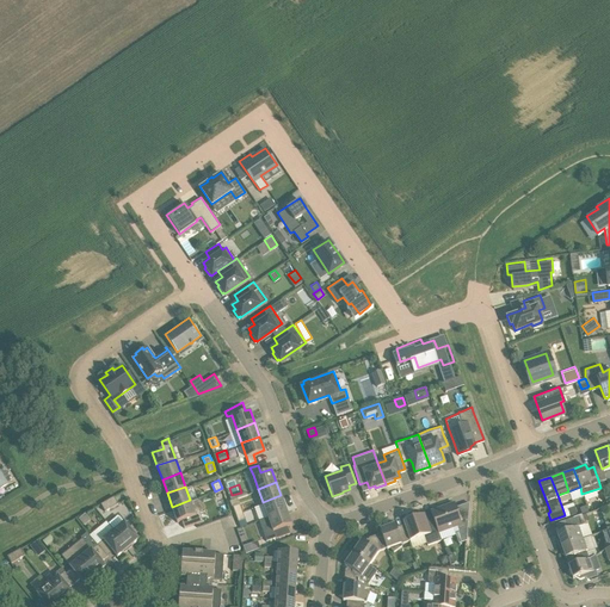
[(114,495),(100,502),(104,509),(117,502),(114,495)]
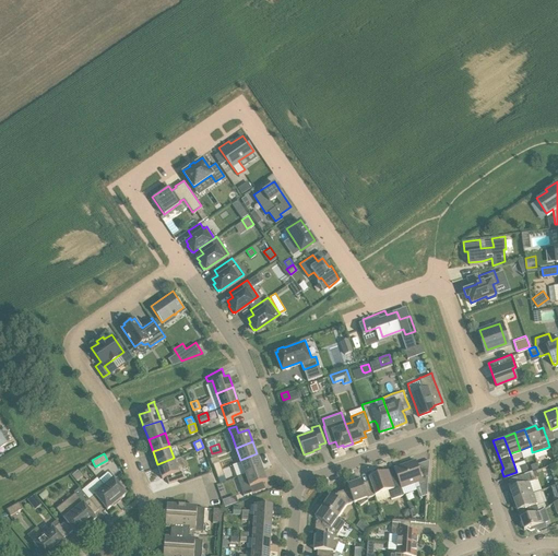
[(257,453),(240,460),(245,472),(261,466),(257,453)]
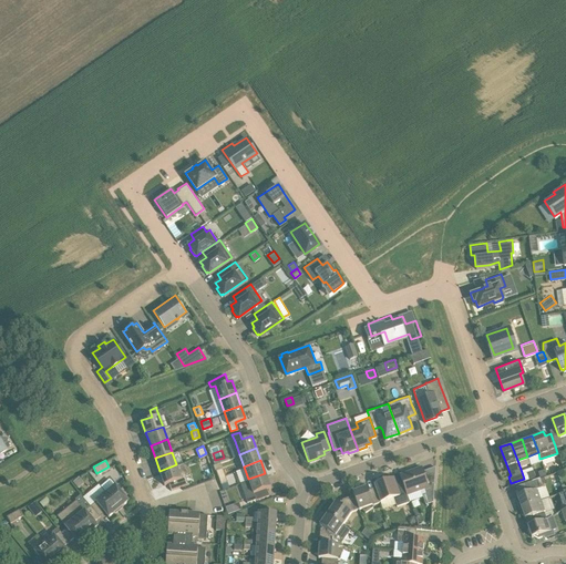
[(185,475),(181,477),(176,464),(160,471),(164,483),(167,482),(170,489),(187,482),(185,475)]
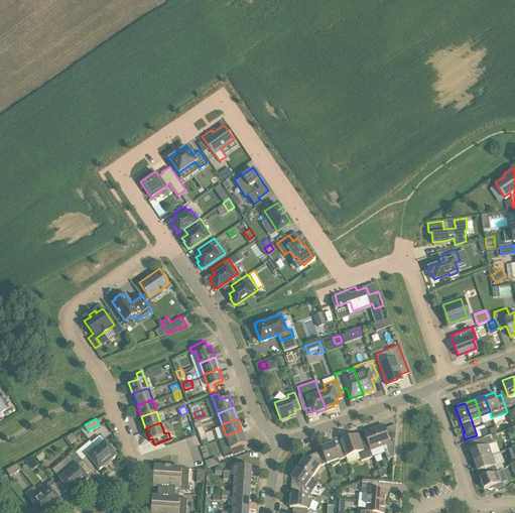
[(395,423),(384,427),(383,423),(363,430),(365,433),(370,447),(371,454),(384,449),(387,458),(393,455),(395,423)]
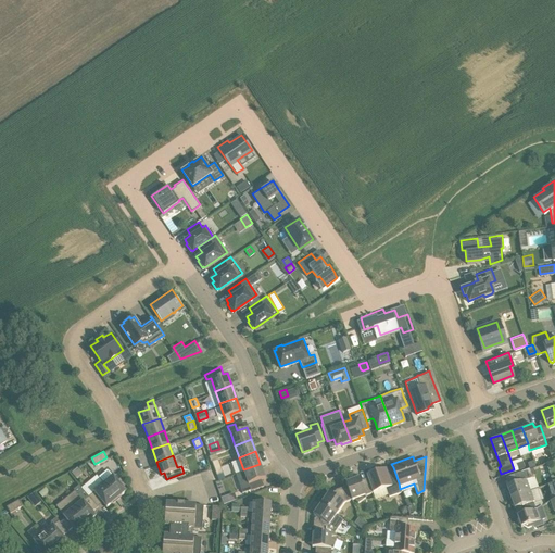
[(217,457),(211,460),(214,466),(219,464),(217,457)]
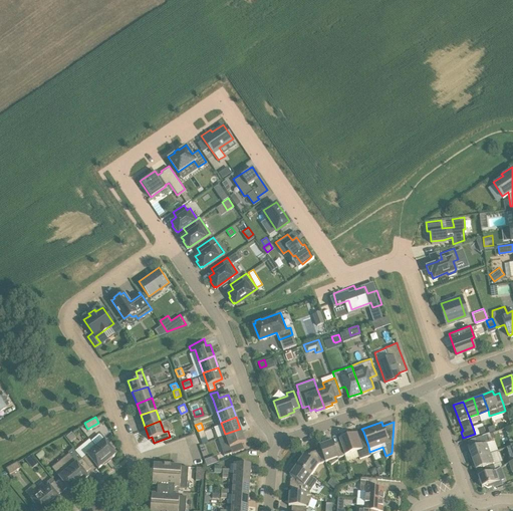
[(203,429),(198,431),(200,438),(206,435),(203,429)]
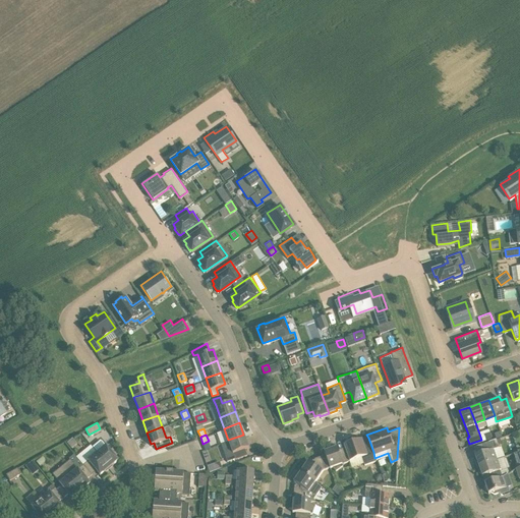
[(247,446),(243,435),(228,440),(232,452),(234,457),(240,456),(238,450),(247,446)]
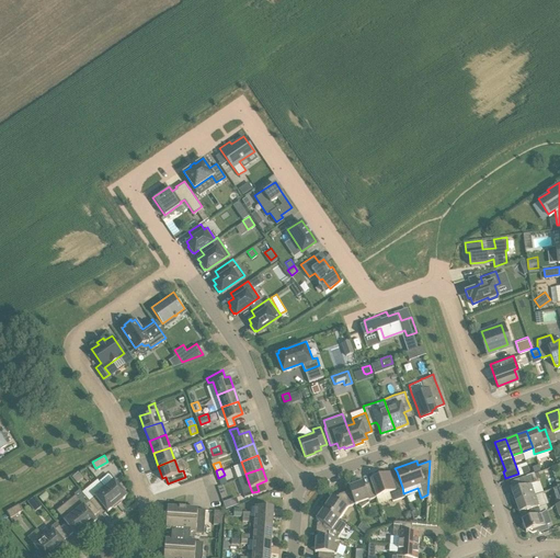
[(82,476),(78,470),(71,475),(77,480),(82,476)]
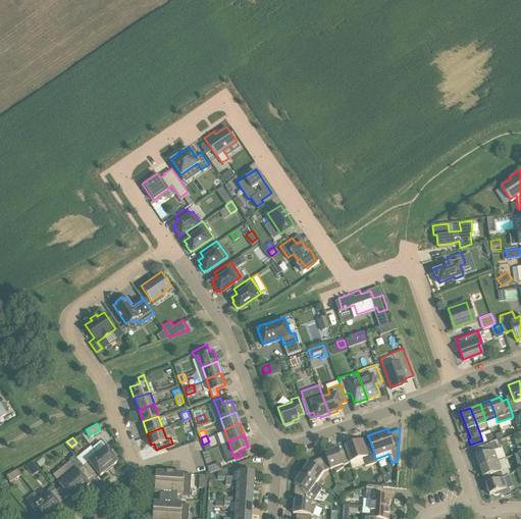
[(352,440),(351,439),(345,440),(346,443),(344,444),(345,448),(350,460),(361,456),(364,464),(376,460),(368,439),(362,442),(361,437),(352,440)]
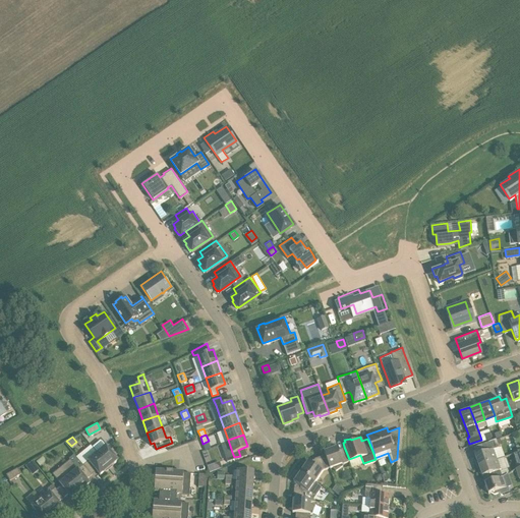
[(473,446),(476,453),(474,454),(475,456),(473,458),(476,464),(496,457),(493,448),(498,446),(495,438),(473,446)]
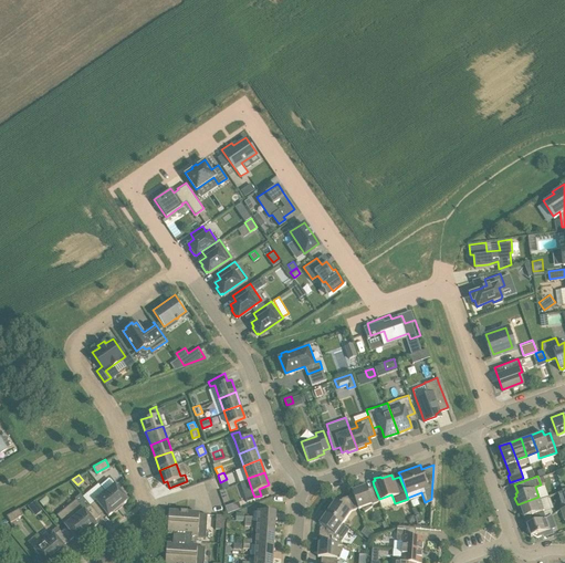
[(118,488),(114,482),(105,490),(117,507),(127,498),(124,494),(127,491),(122,485),(118,488)]
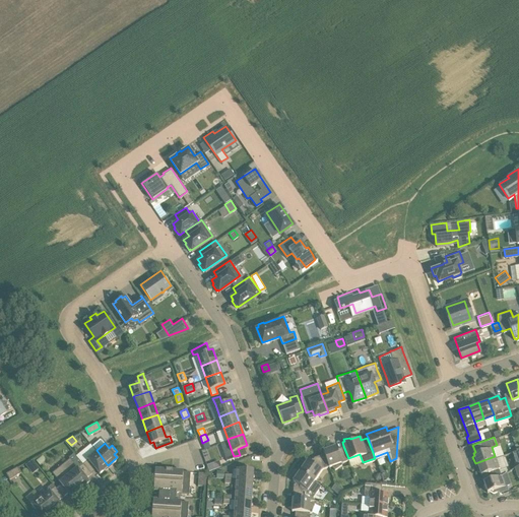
[(336,448),(334,445),(323,449),(324,452),(328,465),(331,464),(334,468),(341,463),(340,461),(348,458),(343,446),(336,448)]
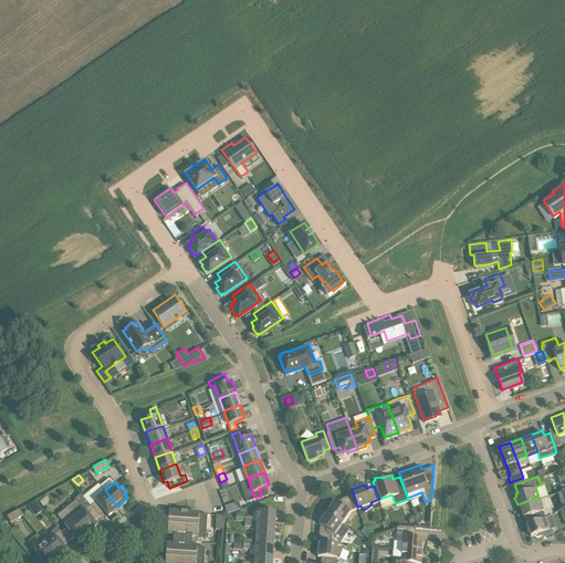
[(90,503),(98,514),(104,510),(107,513),(107,514),(117,507),(105,490),(103,489),(93,497),(95,499),(90,503)]
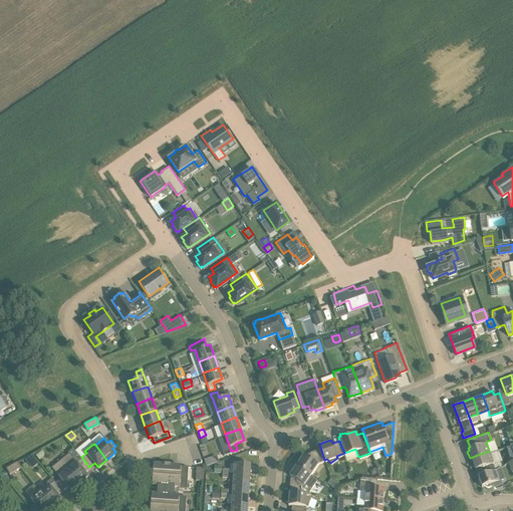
[(324,460),(320,447),(310,451),(306,456),(303,453),(296,463),(310,473),(318,462),(324,460)]
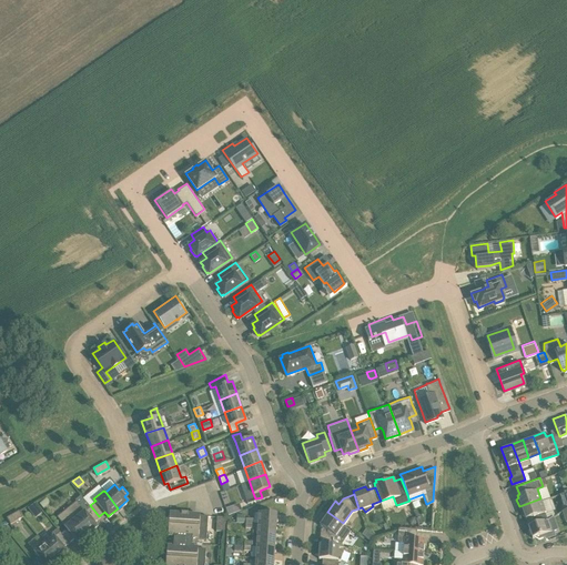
[(519,506),(522,513),(524,515),(525,517),(535,514),(537,515),(539,521),(547,517),(544,511),(545,511),(540,498),(519,506)]
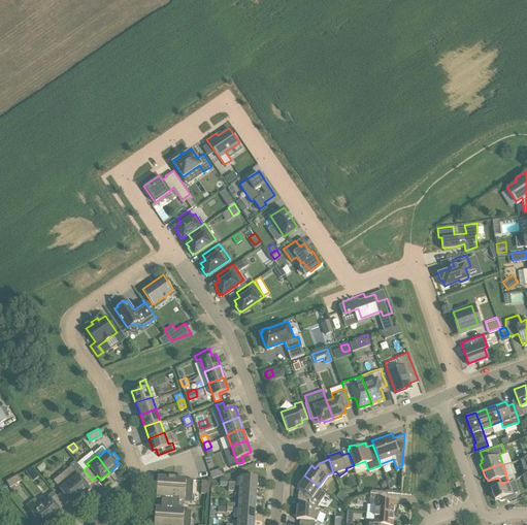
[(53,479),(62,490),(57,494),(63,502),(68,498),(71,502),(72,503),(91,488),(90,487),(90,488),(87,484),(92,480),(84,469),(78,473),(70,464),(53,479)]
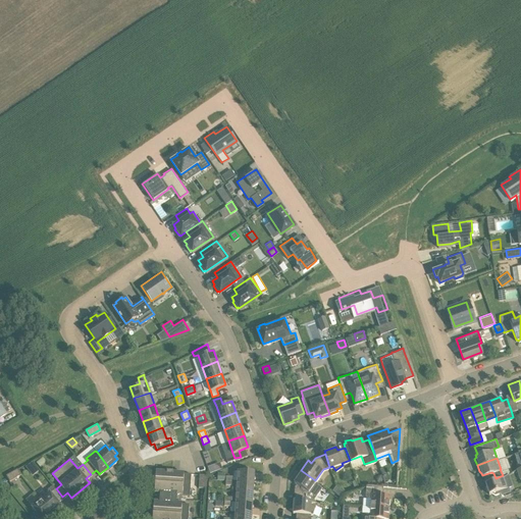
[(16,467),(5,473),(8,479),(20,473),(16,467)]
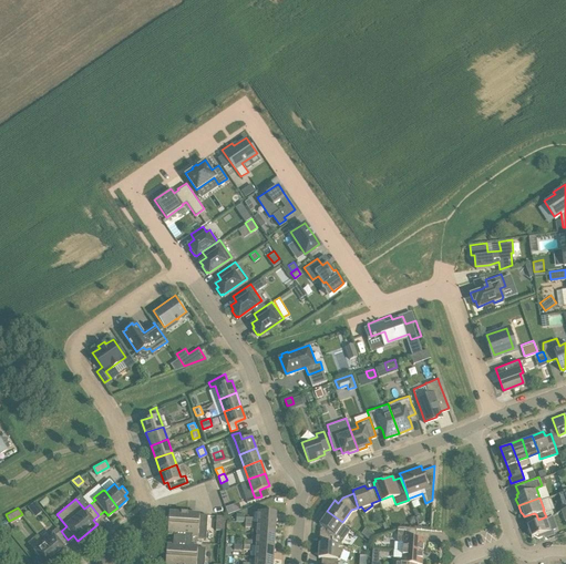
[(257,521),(275,522),(276,511),(258,510),(257,521)]
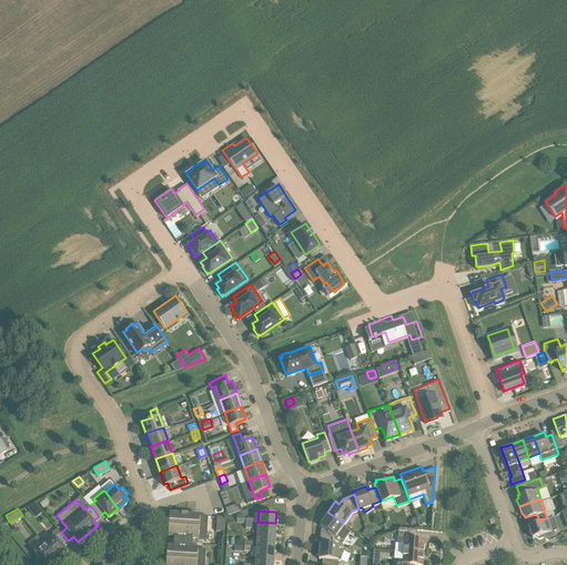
[(198,536),(200,513),(169,512),(168,535),(172,535),(172,544),(166,544),(165,564),(195,564),(198,546),(196,546),(198,536)]
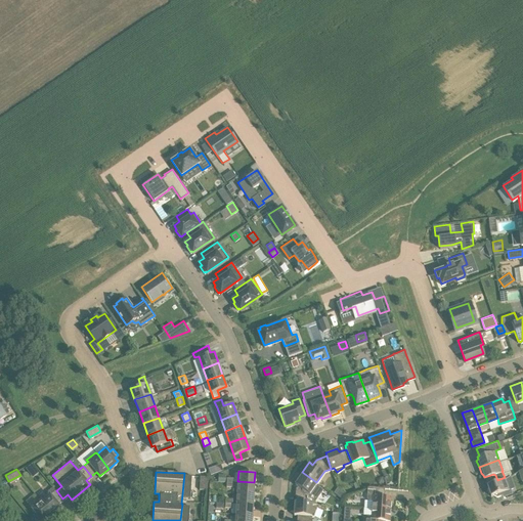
[(302,472),(295,483),(298,485),(295,489),(295,494),(297,494),(297,501),(312,502),(312,497),(308,494),(316,482),(302,472)]
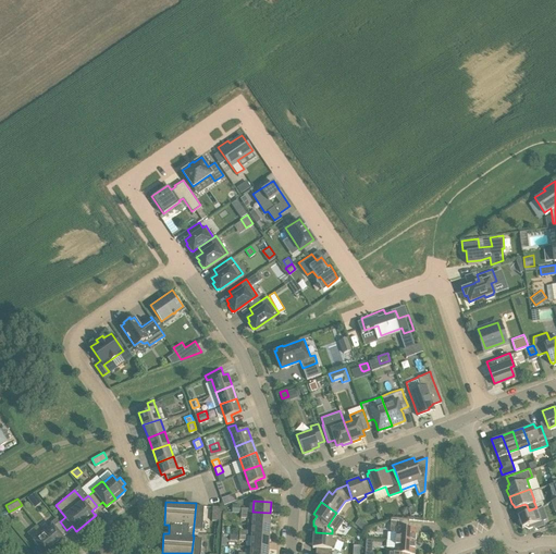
[(220,505),(212,505),(211,518),(219,519),(220,505)]
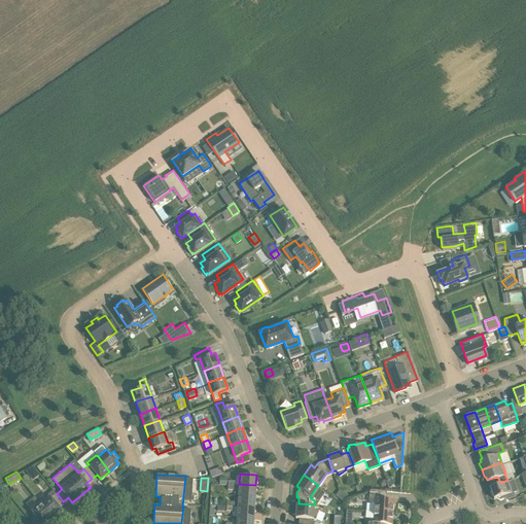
[(507,495),(506,492),(512,491),(507,480),(500,483),(489,487),(493,497),(495,496),(499,498),(507,495)]
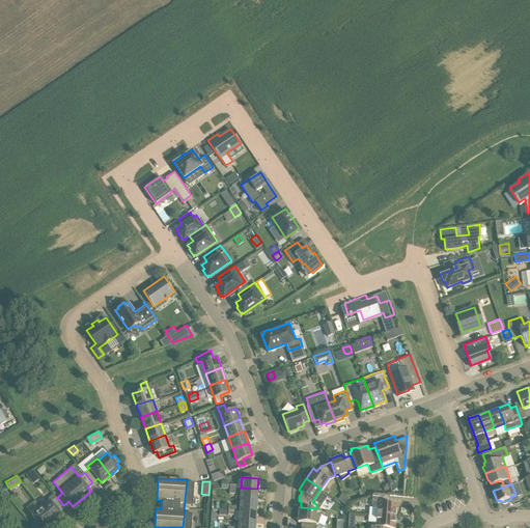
[(240,498),(257,499),(257,489),(241,488),(240,498)]
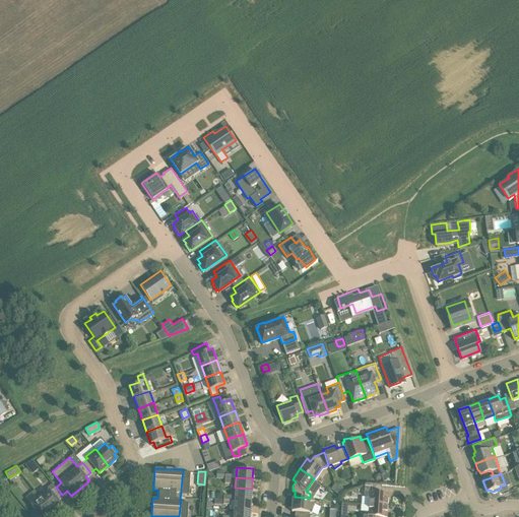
[(388,492),(381,492),(381,483),(367,482),(364,482),(364,493),(365,495),(369,496),(369,503),(387,504),(388,492)]
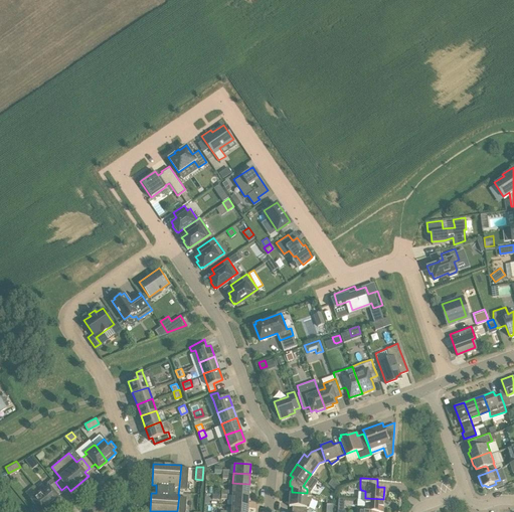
[(38,490),(51,506),(60,498),(59,498),(56,494),(61,490),(55,482),(53,480),(48,484),(47,483),(38,490)]
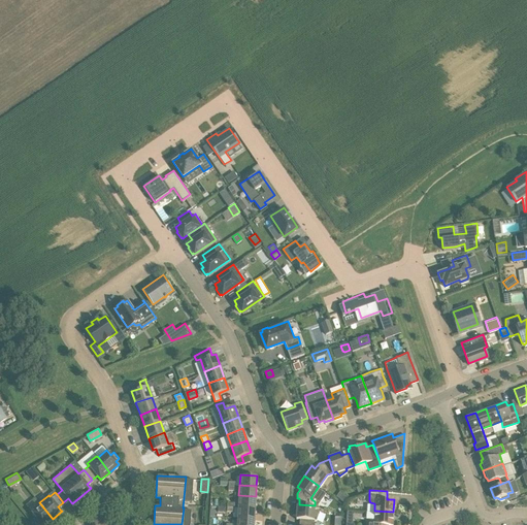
[(348,495),(342,492),(338,497),(344,500),(348,495)]
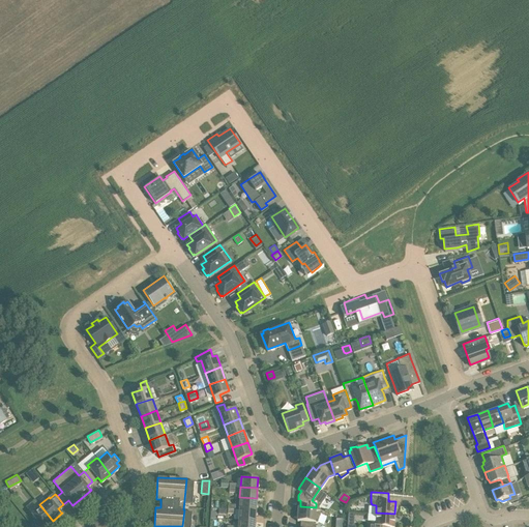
[(257,498),(239,497),(239,507),(256,509),(257,498)]
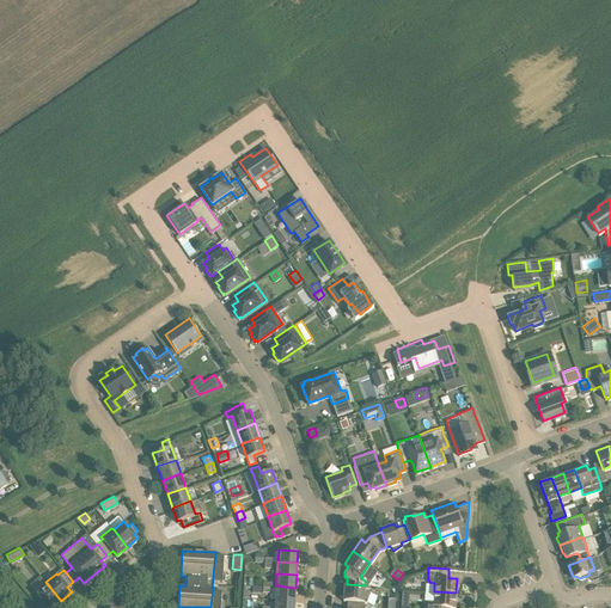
[(30,582),(35,588),(46,582),(41,575),(30,582)]
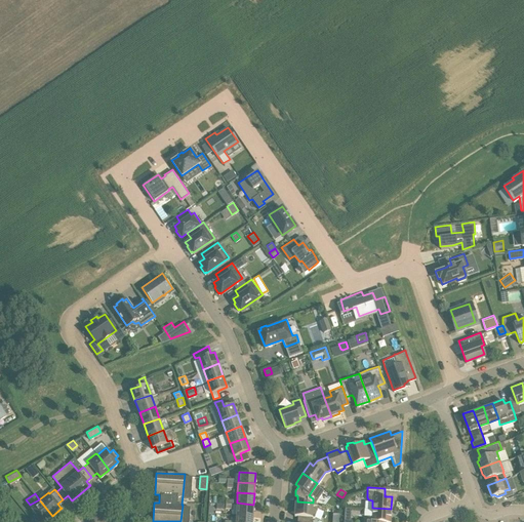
[(39,499),(30,507),(35,513),(32,515),(37,521),(40,519),(42,521),(44,521),(52,516),(39,499)]
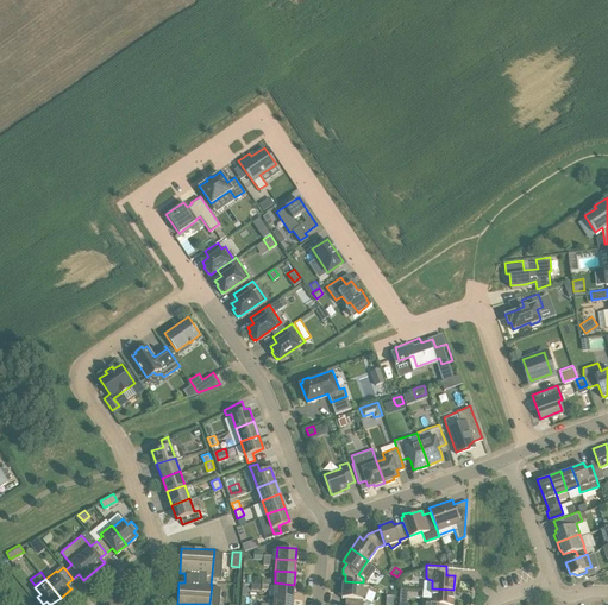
[(345,581),(343,581),(342,596),(345,597),(344,604),(361,604),(362,598),(364,598),(368,588),(362,586),(363,583),(345,581)]
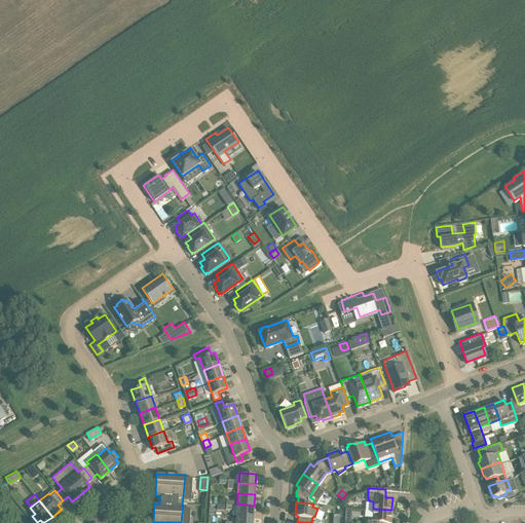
[(237,503),(236,515),(253,516),(254,506),(237,503)]
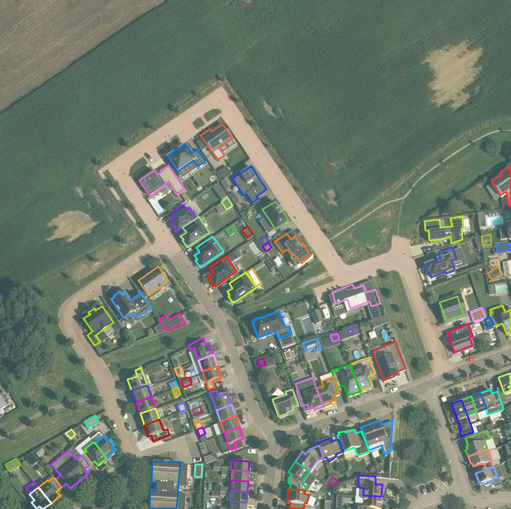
[(363,495),(362,502),(358,501),(357,503),(356,508),(372,508),(373,507),(380,508),(381,496),(363,495)]
